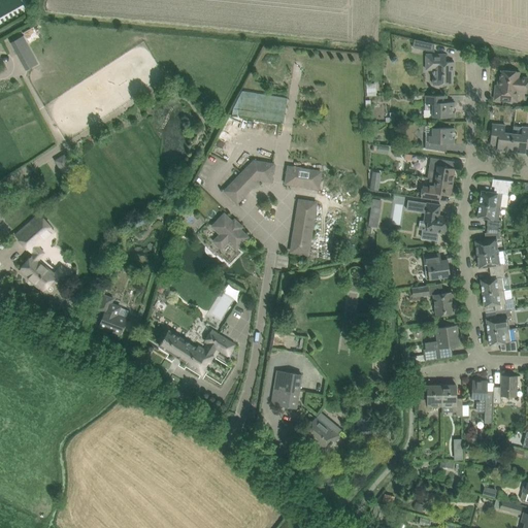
[(35,27),(24,32),(28,43),(39,38),(35,27)]
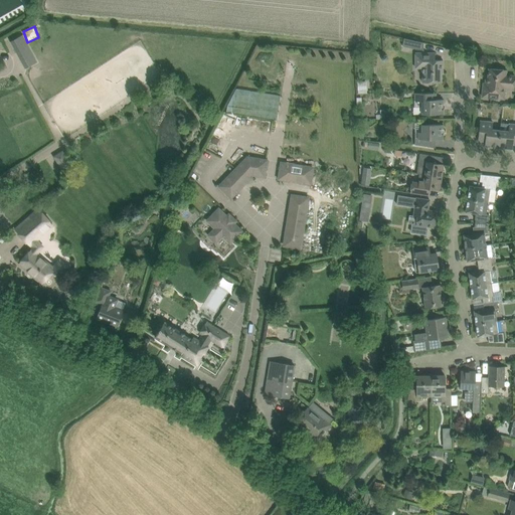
[(22,36),(11,41),(26,68),(36,62),(22,36)]
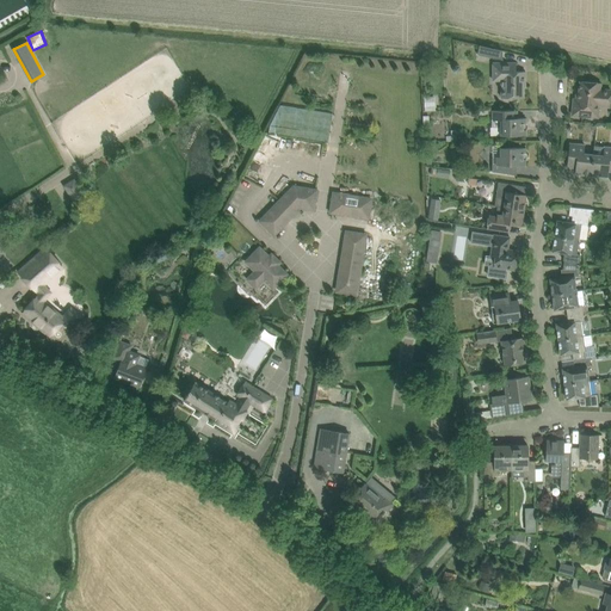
[(479,54),(504,60),(505,50),(481,44),(479,54)]
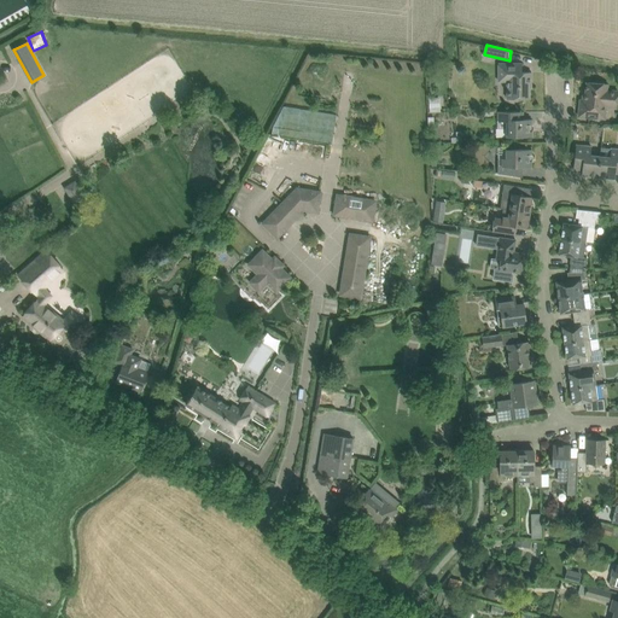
[(531,88),(531,73),(518,73),(518,64),(506,64),(499,64),(499,82),(507,82),(507,99),(511,99),(511,101),(518,101),(518,99),(530,99),(530,88),(531,88)]
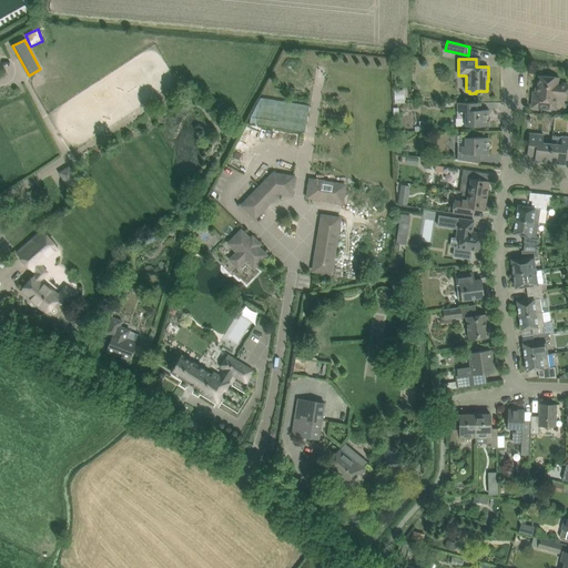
[(567,99),(567,83),(558,83),(559,78),(539,75),(537,92),(533,92),(531,108),(556,110),(557,98),(567,99)]
